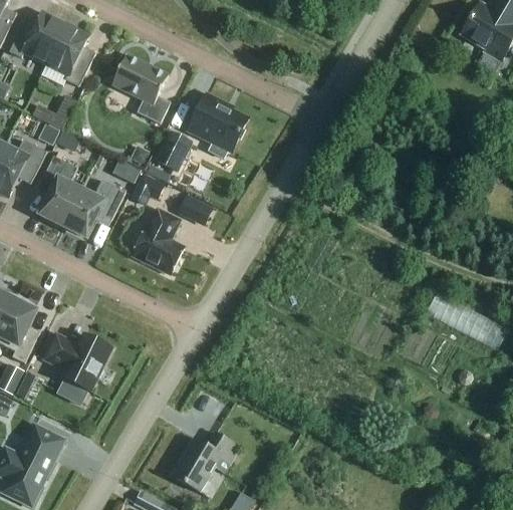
[(0,0),(0,46),(1,47),(18,13),(6,7),(9,0),(0,0)]
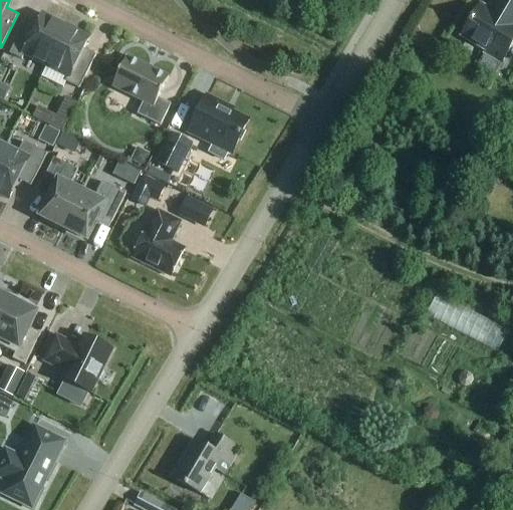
[(512,2),(508,0),(494,0),(490,7),(482,2),(463,34),(488,48),(486,51),(503,61),(512,43),(512,2)]
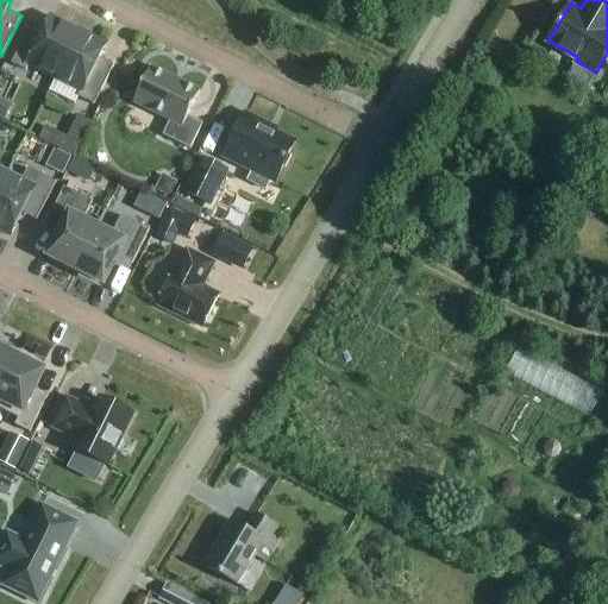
[(56,74),(79,27),(51,14),(45,27),(32,21),(13,61),(27,68),(30,61),(56,74)]
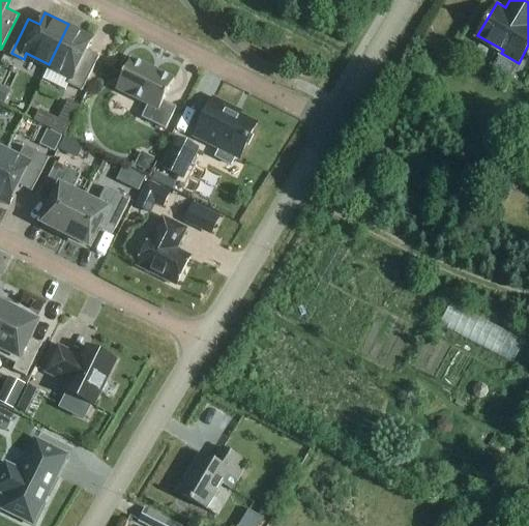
[(68,24),(49,64),(71,76),(69,82),(83,88),(100,54),(87,48),(93,36),(68,24)]
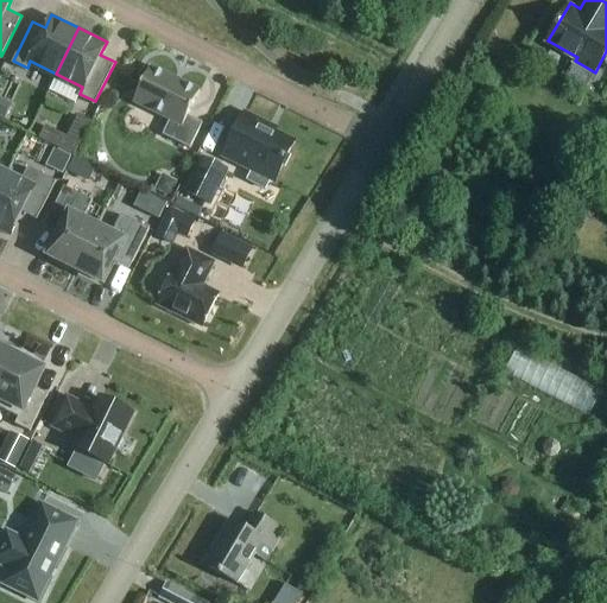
[(539,74),(535,82),(566,96),(576,73),(533,52),(526,68),(539,74)]
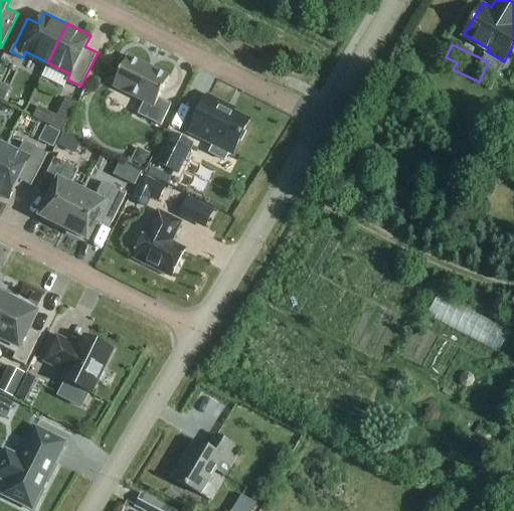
[(162,124),(172,102),(160,96),(170,75),(129,55),(115,83),(146,99),(139,112),(162,124)]
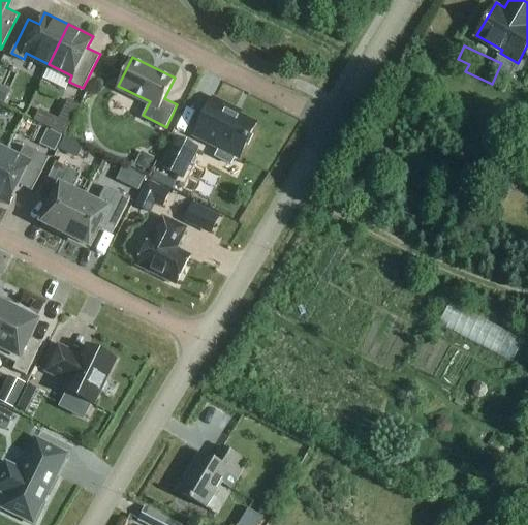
[(240,155),(256,122),(234,111),(235,107),(214,97),(196,133),(221,146),(216,155),(231,162),(237,153),(240,155)]
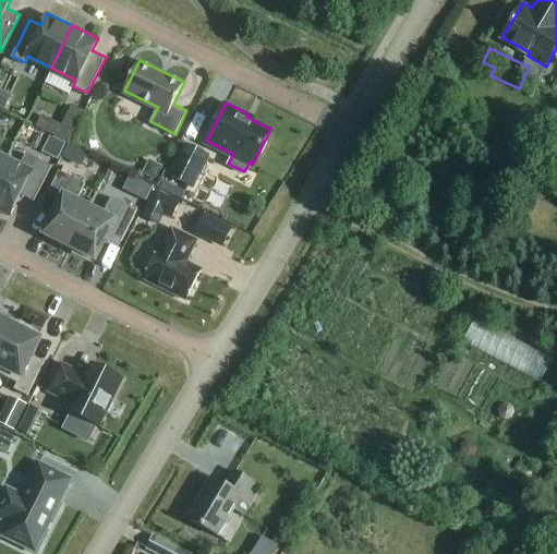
[(55,120),(49,131),(68,140),(73,129),(55,120)]
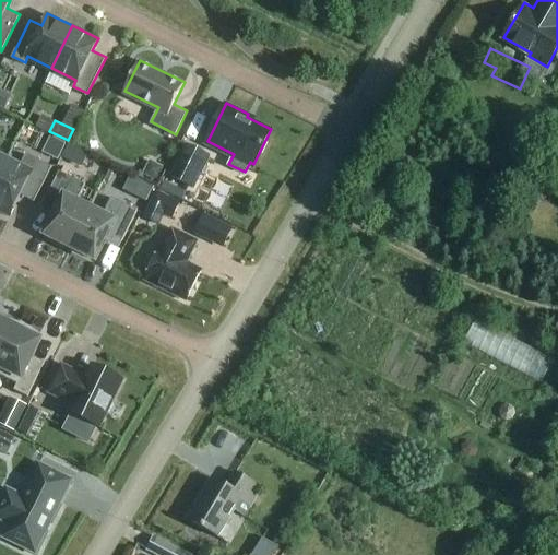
[(68,142),(61,156),(78,165),(85,151),(68,142)]
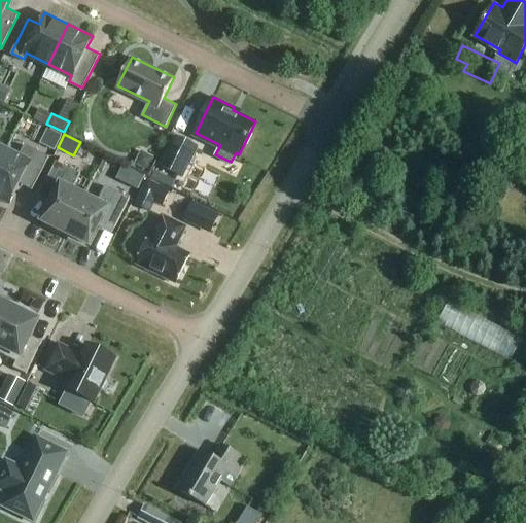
[(183,174),(198,145),(177,135),(163,164),(183,174)]
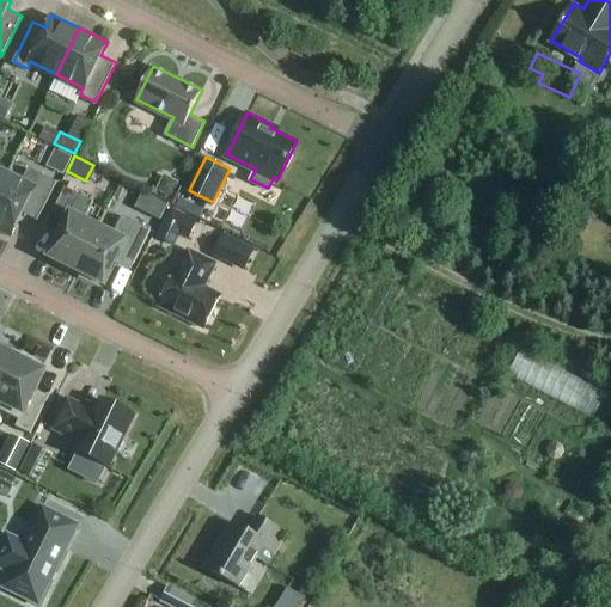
[(8,171),(0,188),(0,227),(12,234),(26,204),(42,212),(57,179),(30,165),(23,178),(8,171)]
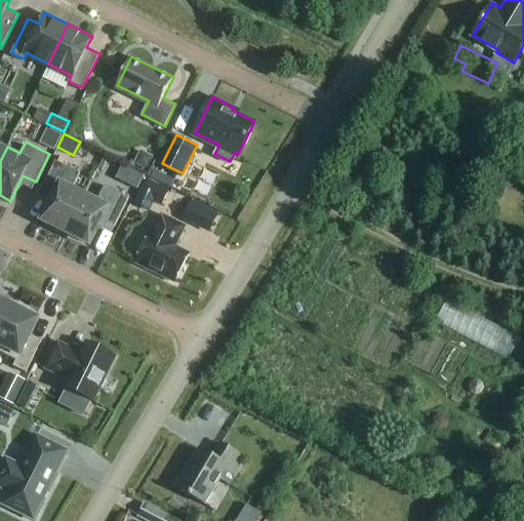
[(67,230),(85,194),(73,187),(81,170),(56,158),(42,188),(55,194),(43,217),(67,230)]
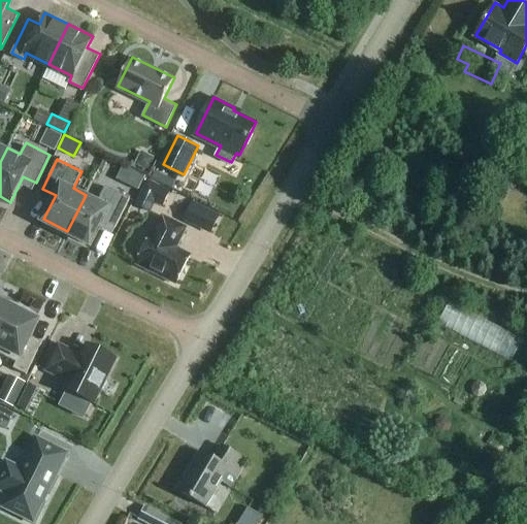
[(136,171),(130,184),(137,187),(143,174),(136,171)]
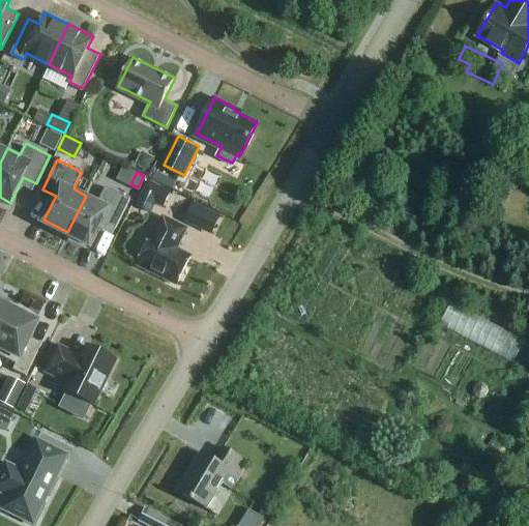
[(148,178),(136,202),(151,210),(156,199),(164,202),(170,188),(148,178)]
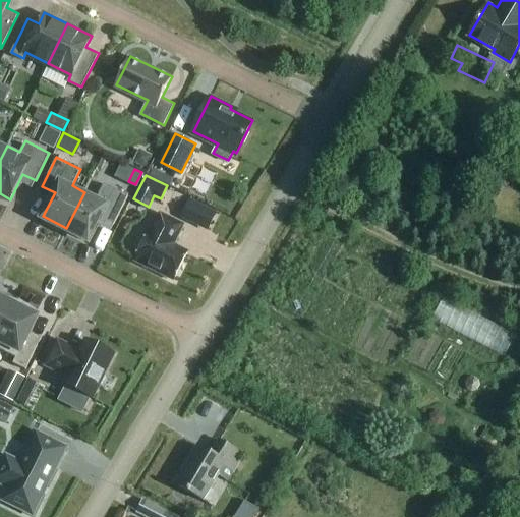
[(84,192),(66,228),(91,239),(102,216),(115,223),(129,193),(105,181),(97,198),(84,192)]
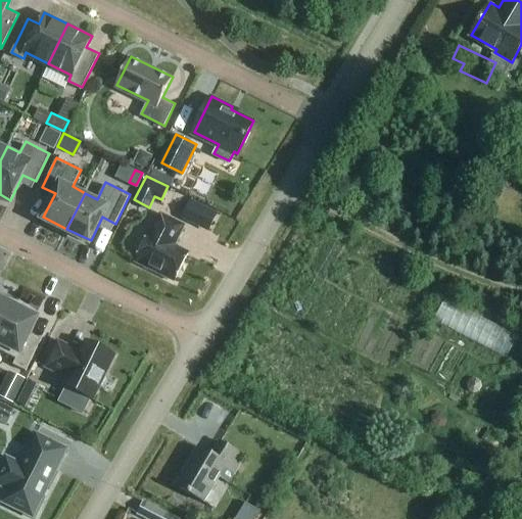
[(141,235),(135,246),(137,251),(140,252),(135,261),(178,282),(193,252),(177,244),(187,226),(161,213),(151,233),(150,232),(148,235),(145,234),(141,235)]
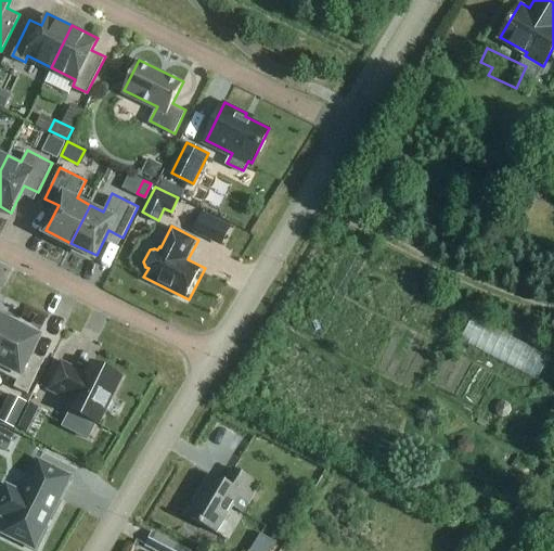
[(0,350),(16,318),(4,312),(0,311),(0,350)]
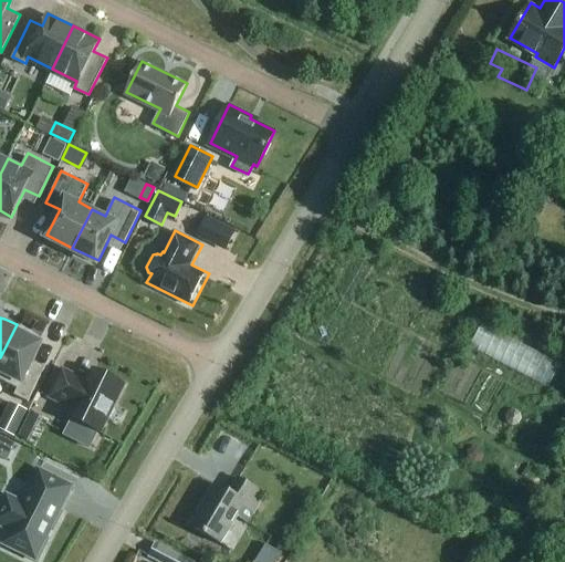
[(17,324),(0,357),(0,377),(18,386),(14,393),(28,399),(41,373),(29,366),(42,341),(31,332),(18,324),(17,324)]
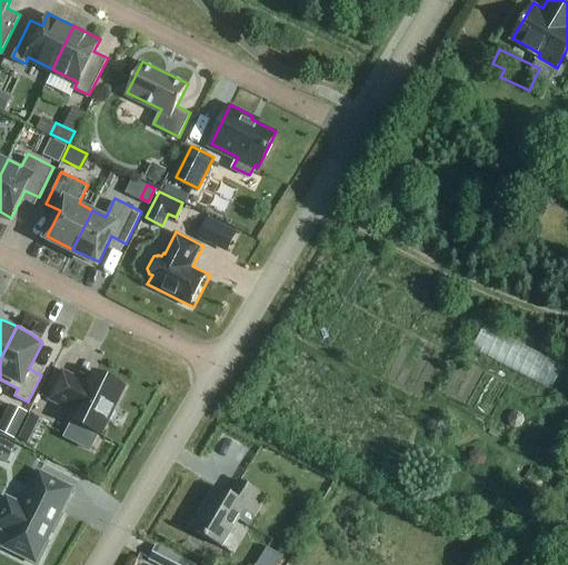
[(116,409),(113,405),(123,384),(96,369),(87,386),(81,383),(83,379),(63,370),(51,396),(76,409),(71,417),(100,432),(107,418),(112,416),(116,409)]
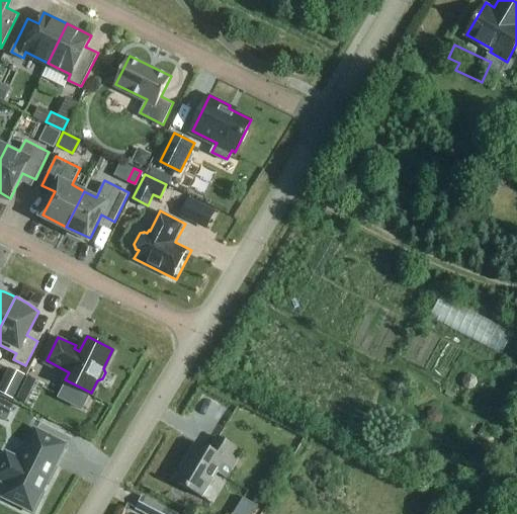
[(0,392),(10,397),(21,374),(9,368),(0,386),(0,392)]
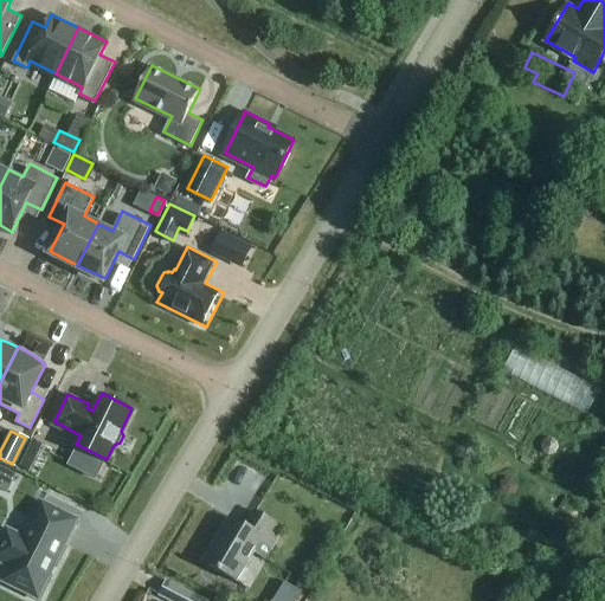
[(545,435),(541,441),(544,448),(549,451),(555,450),(559,444),(557,437),(551,433),(545,435)]
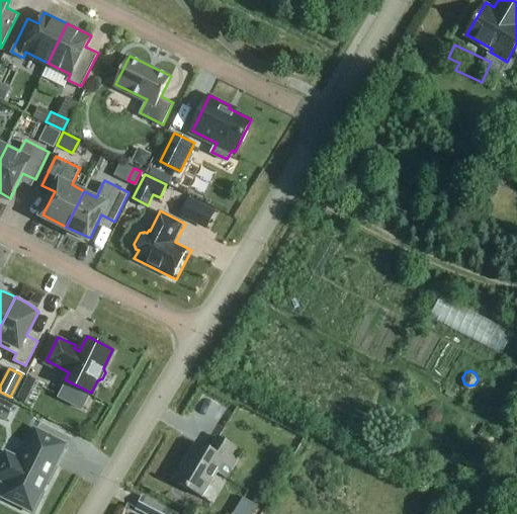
[(29,373),(16,399),(25,403),(37,377),(29,373)]
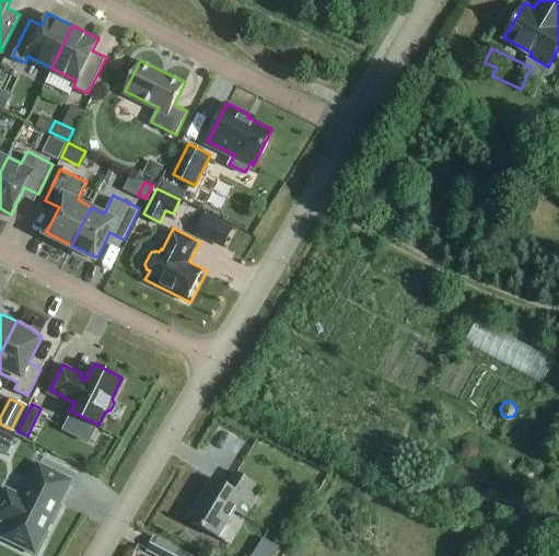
[(467,438),(464,441),(464,449),(468,453),(474,454),(478,451),(478,444),(474,440),(467,438)]
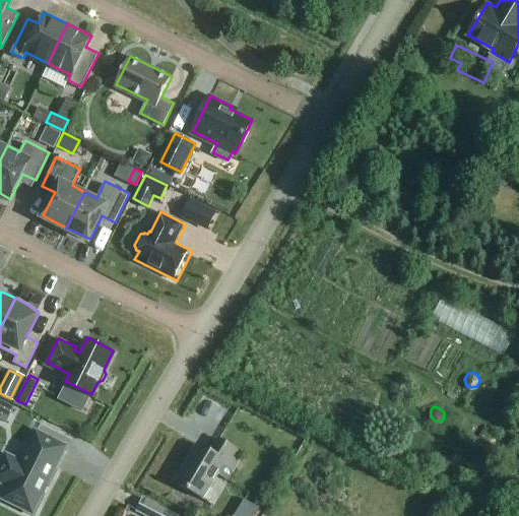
[(0,478),(11,484),(4,497),(34,511),(67,444),(39,430),(22,461),(8,454),(0,469),(0,478)]
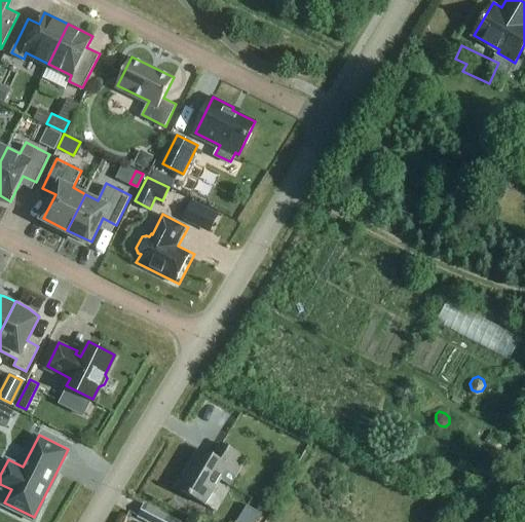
[(247,457),(222,442),(215,455),(201,447),(178,486),(205,504),(227,468),(236,473),(247,457)]
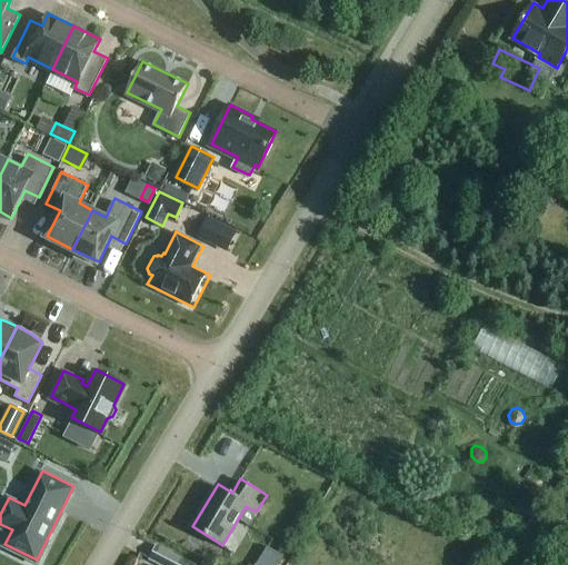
[(166,564),(201,564),(158,543),(150,557),(166,564)]
